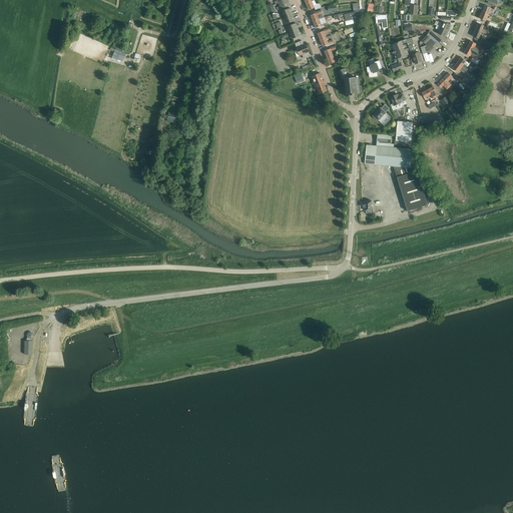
[(277,8),(278,10),(290,5),(287,0),(285,0),(279,2),(279,3),(281,6),(277,8)]
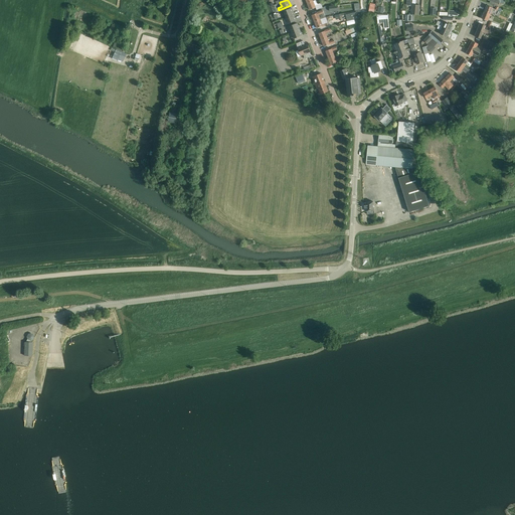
[(411,5),(411,14),(418,14),(419,10),(419,5),(415,5),(415,0),(412,0),(412,5),(411,5)]
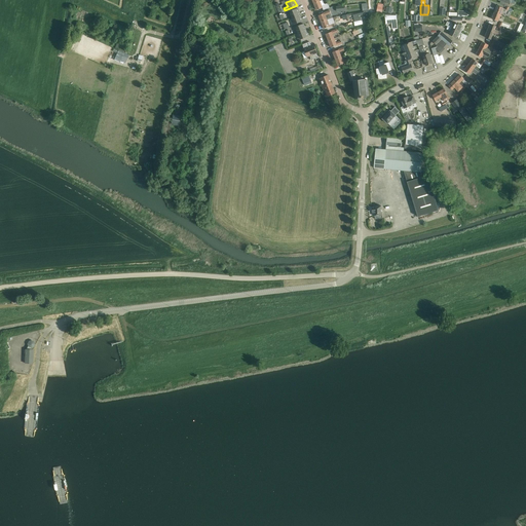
[(324,10),(330,8),(328,3),(322,5),(320,1),(313,3),(316,10),(323,7),(324,10)]
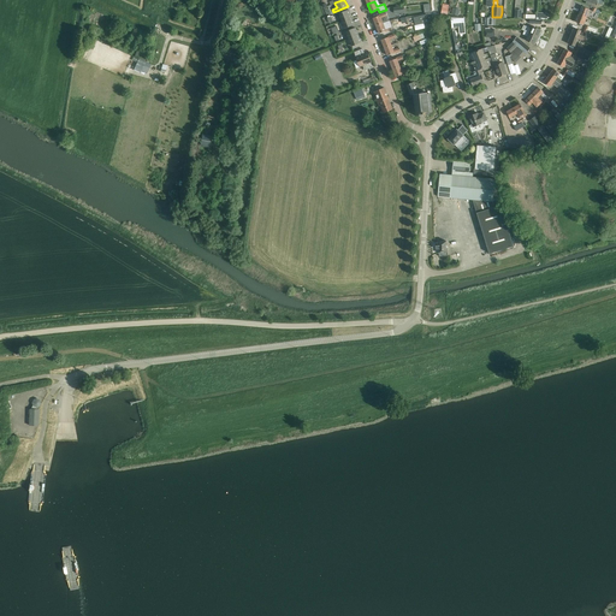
[(582,6),(579,15),(586,17),(590,10),(582,6)]
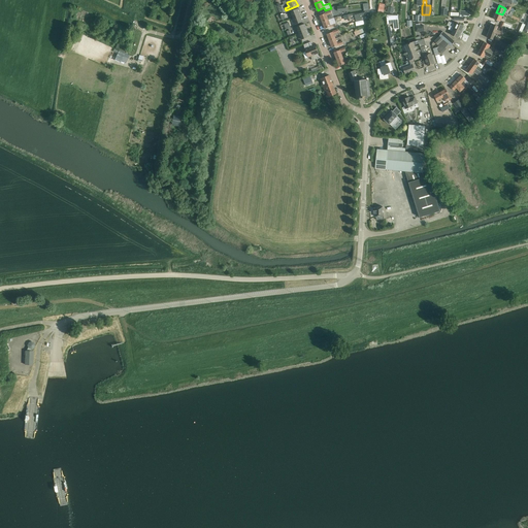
[(291,11),(292,15),(291,17),(292,19),(293,18),(301,14),(299,8),(291,11)]
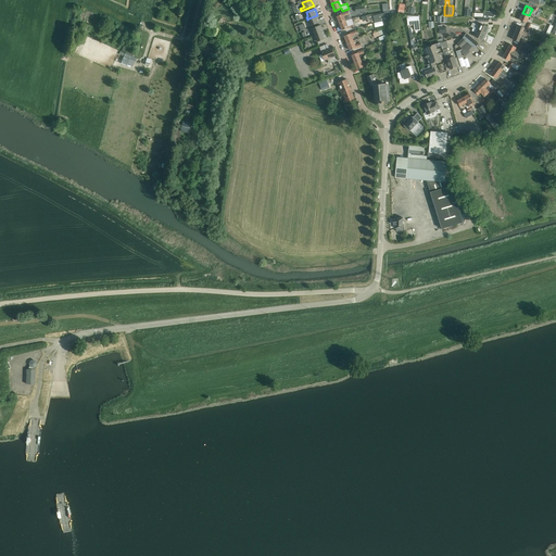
[(350,14),(349,11),(342,13),(343,14),(337,16),(340,24),(349,20),(352,19),(350,14)]
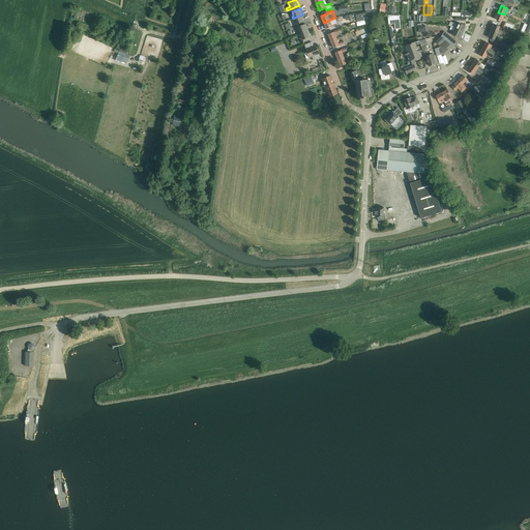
[(496,19),(502,22),(504,15),(498,12),(496,19)]
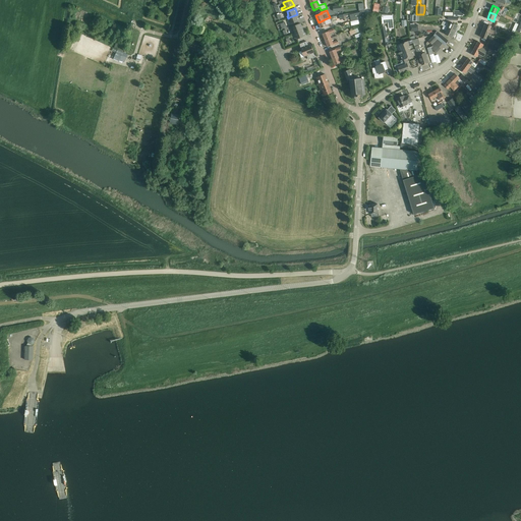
[(292,23),(295,22),(300,20),(297,14),(289,17),(292,23)]
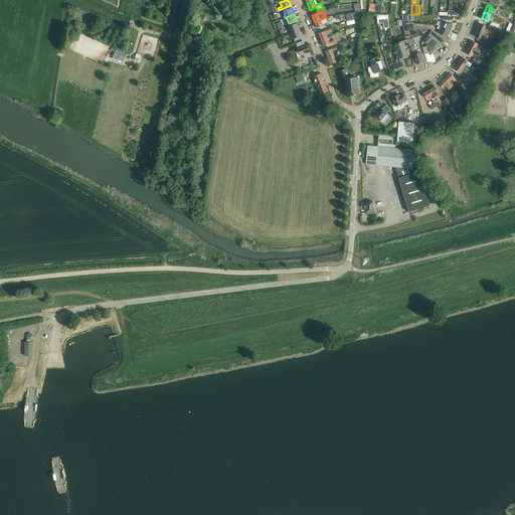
[(323,18),(315,22),(317,28),(323,26),(328,24),(327,22),(326,17),(323,18)]
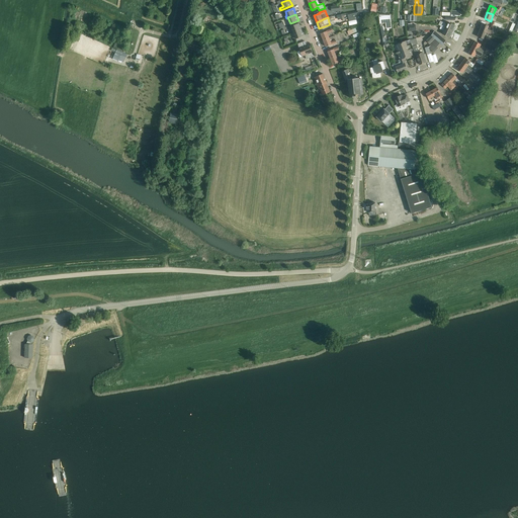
[(448,22),(446,25),(445,24),(445,23),(440,21),(438,24),(441,25),(452,31),(454,29),(455,29),(456,26),(455,26),(455,25),(448,22)]
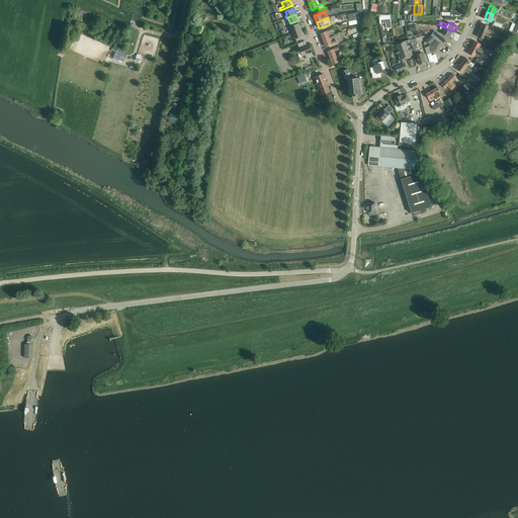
[(301,29),(299,23),(291,26),(293,32),(301,29)]
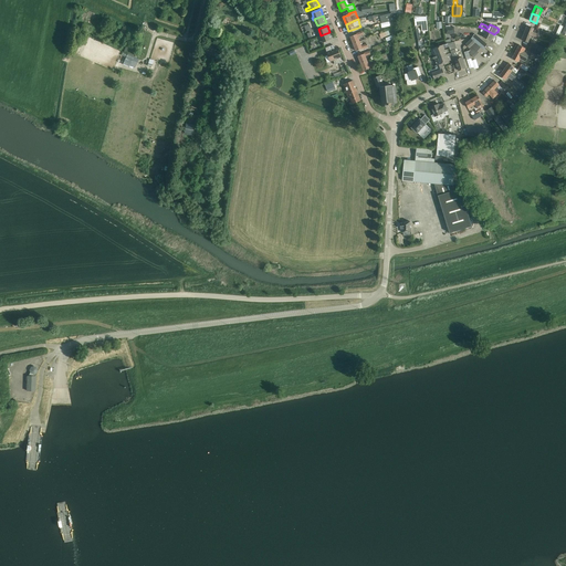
[(533,37),(536,38),(538,34),(533,32),(534,28),(527,25),(524,33),(533,37)]
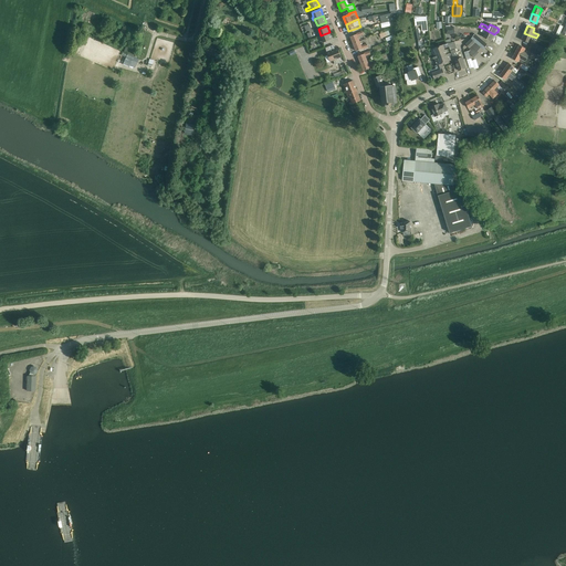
[(483,37),(492,41),(494,34),(482,28),(480,31),(485,34),(483,37)]
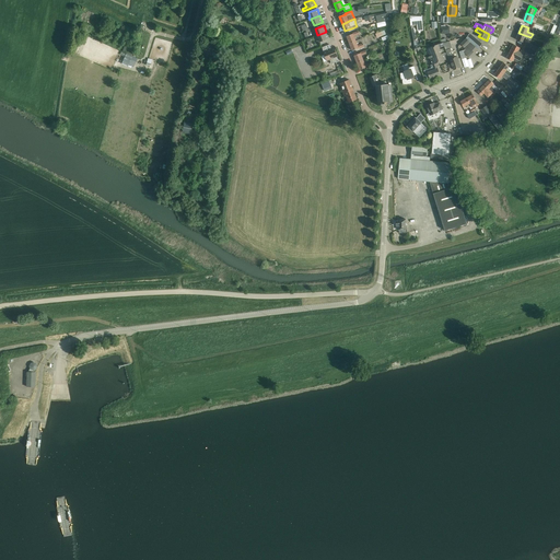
[(382,36),(383,41),(389,38),(388,34),(386,35),(385,30),(375,33),(377,38),(382,36)]
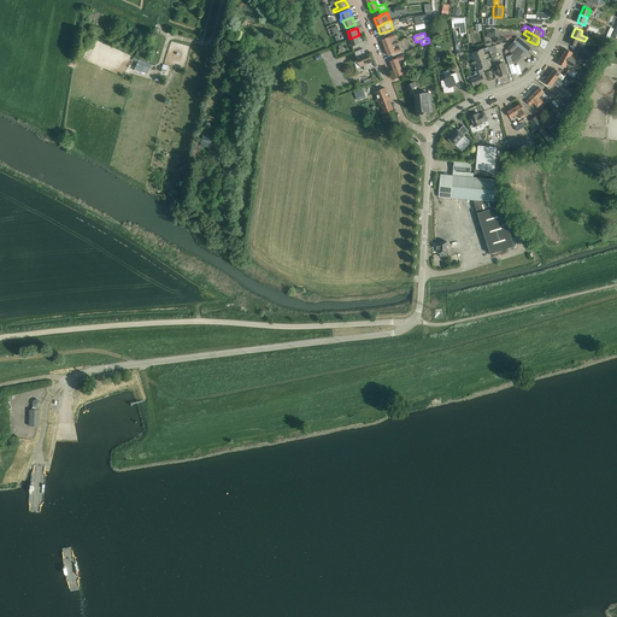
[(394,34),(389,36),(389,37),(382,40),(385,48),(393,45),(391,40),(397,37),(394,34)]
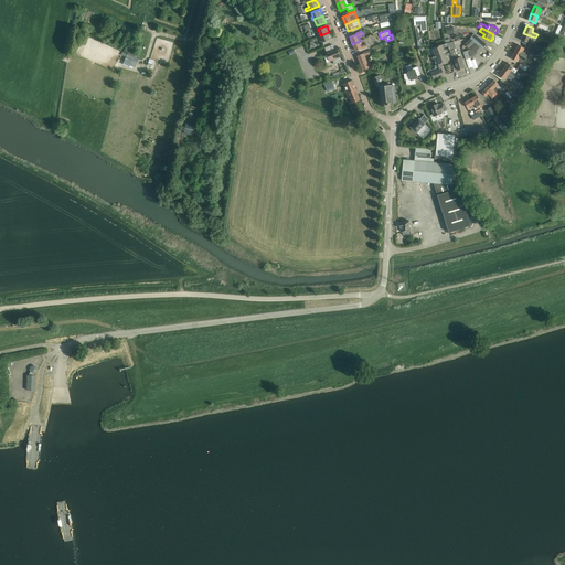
[(322,42),(331,39),(329,32),(320,35),(322,42)]
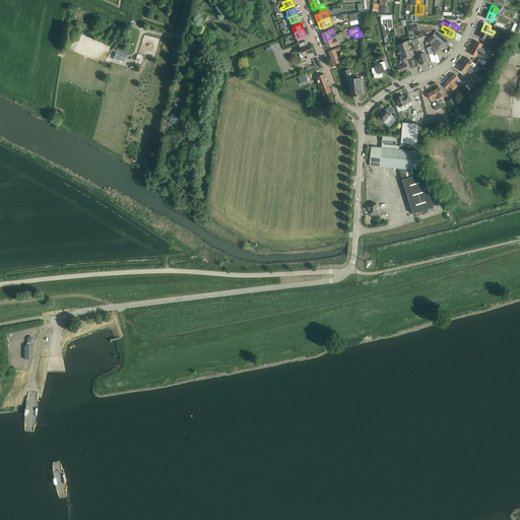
[(481,30),(479,37),(485,39),(486,36),(489,37),(490,34),(481,30)]
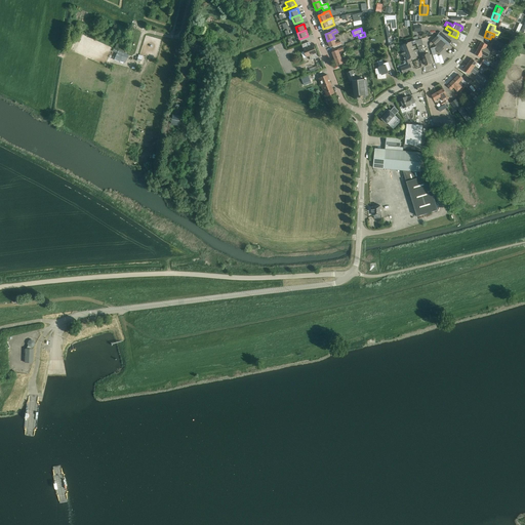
[(441,32),(438,34),(450,44),(452,41),(441,32)]
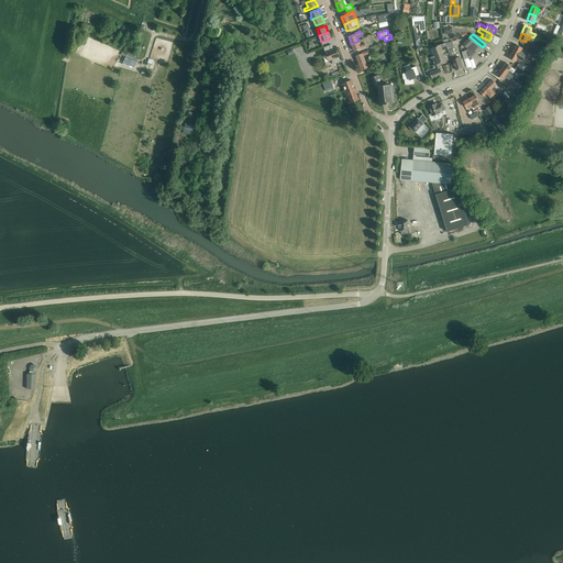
[(467,47),(473,42),(468,39),(463,44),(467,47)]
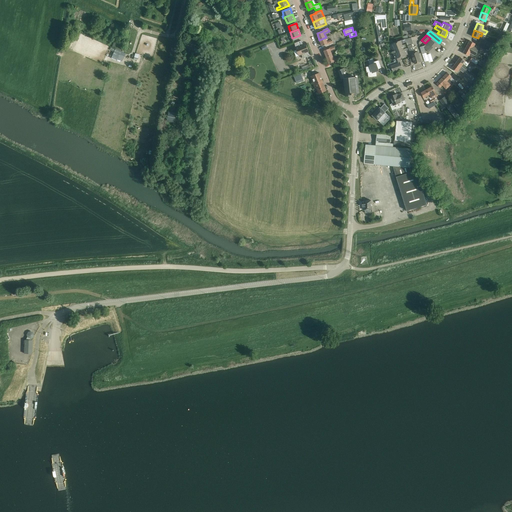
[(319,40),(322,46),(328,44),(333,43),(332,40),(327,42),(326,37),(319,40)]
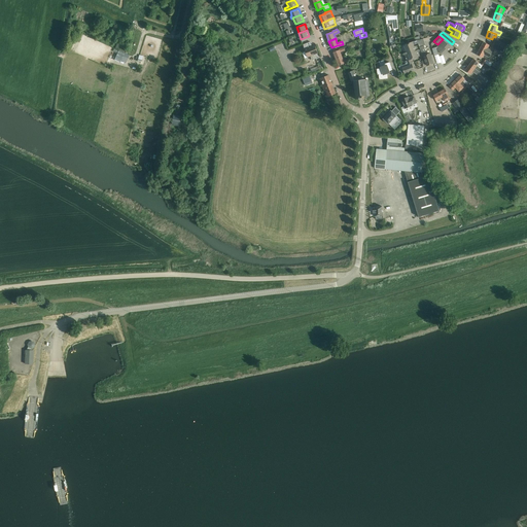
[(416,40),(415,41),(418,51),(420,50),(423,49),(425,45),(423,38),(420,39),(416,40)]
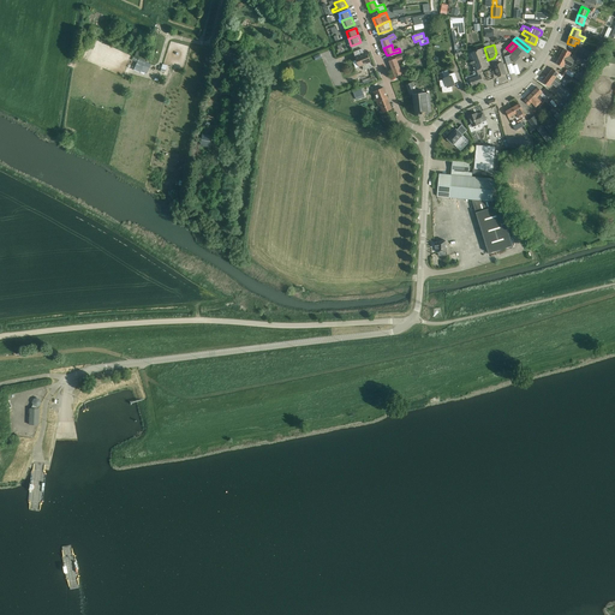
[(517,47),(511,54),(505,57),(507,65),(511,64),(509,59),(512,59),(515,63),(520,57),(521,58),(525,54),(520,49),(517,47)]
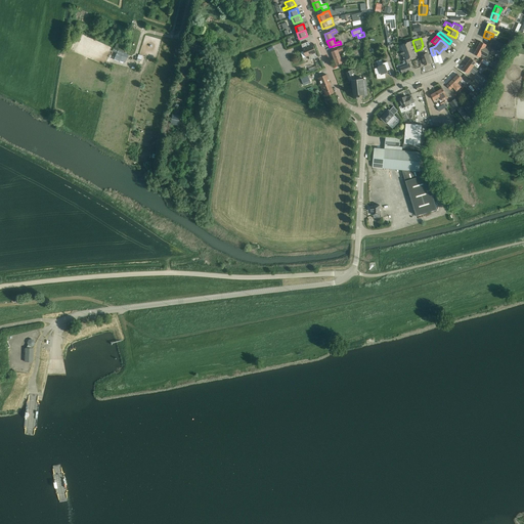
[(489,43),(501,49),(504,46),(500,44),(491,40),(489,43)]
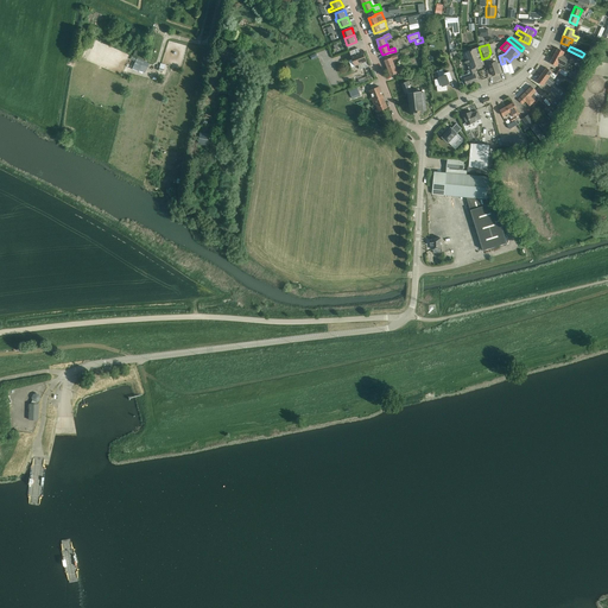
[(590,46),(584,58),(586,58),(590,59),(595,49),(593,46),(590,46)]
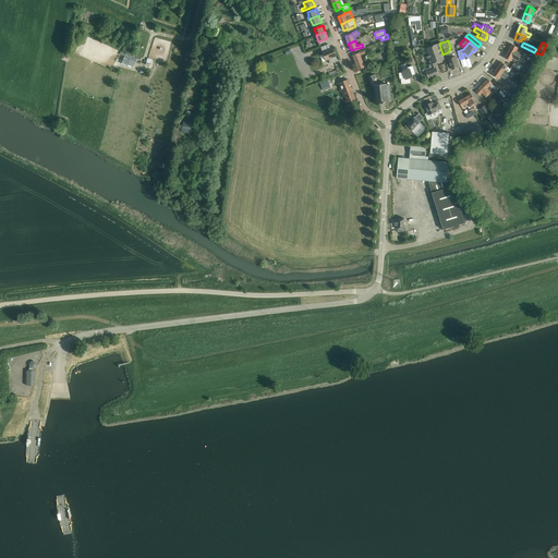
[(338,61),(336,57),(337,57),(334,48),(330,49),(328,44),(322,47),(323,52),(324,55),(320,56),(323,61),(329,59),(329,62),(329,63),(331,64),(332,63),(338,61)]
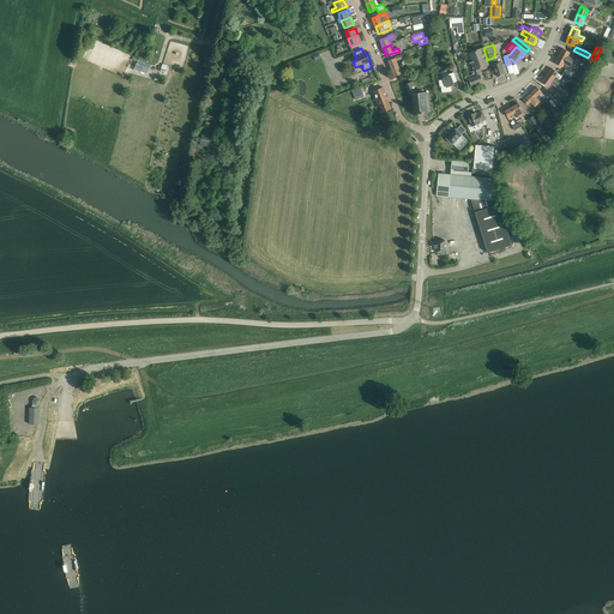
[(473,74),(465,77),(467,82),(467,83),(468,86),(471,85),(471,86),(483,82),(481,76),(479,70),(489,65),(487,60),(483,48),(471,52),(468,53),(474,71),(471,71),(473,74)]
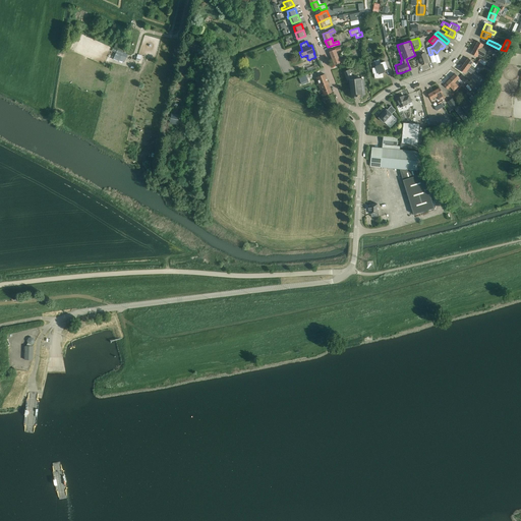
[(486,54),(488,51),(482,48),(484,45),(478,42),(474,48),(486,54)]
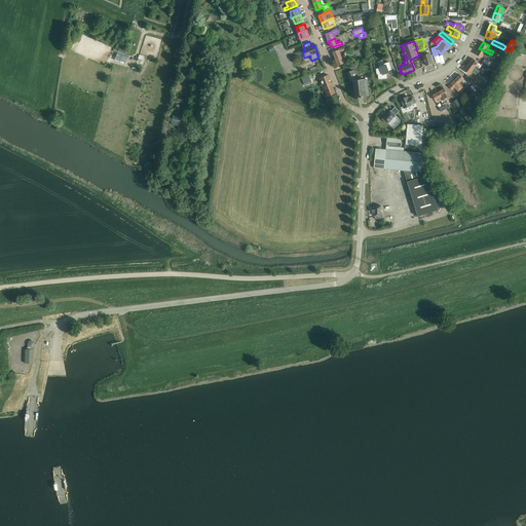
[(114,48),(124,52),(125,49),(122,48),(123,45),(117,43),(114,48)]
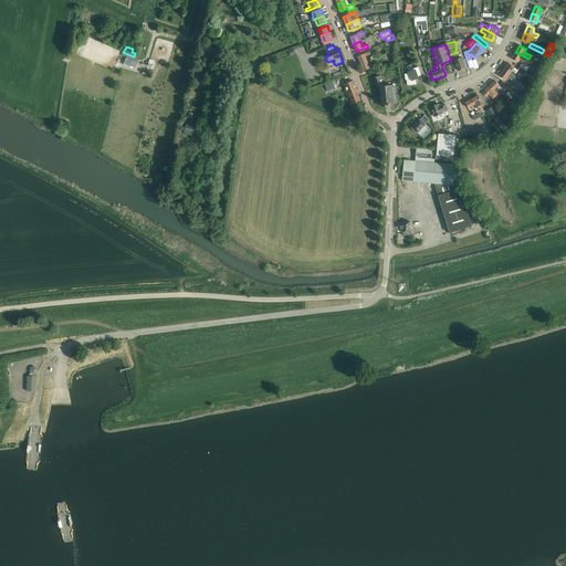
[(541,62),(540,64),(544,66),(545,64),(549,55),(545,54),(544,54),(542,53),(528,46),(527,50),(532,52),(531,53),(540,56),(543,58),(541,62)]
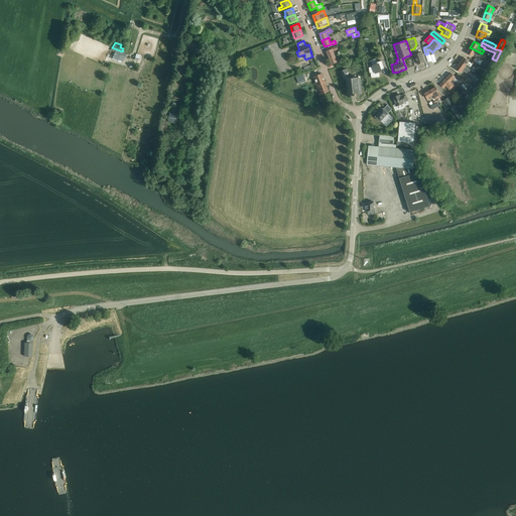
[(337,46),(332,48),(333,48),(327,51),(329,57),(335,55),(334,51),(338,49),(337,46)]
